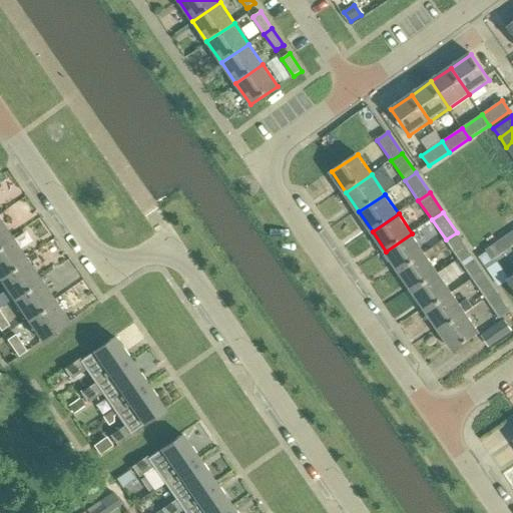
[(0,245),(11,238),(0,222),(0,245)]
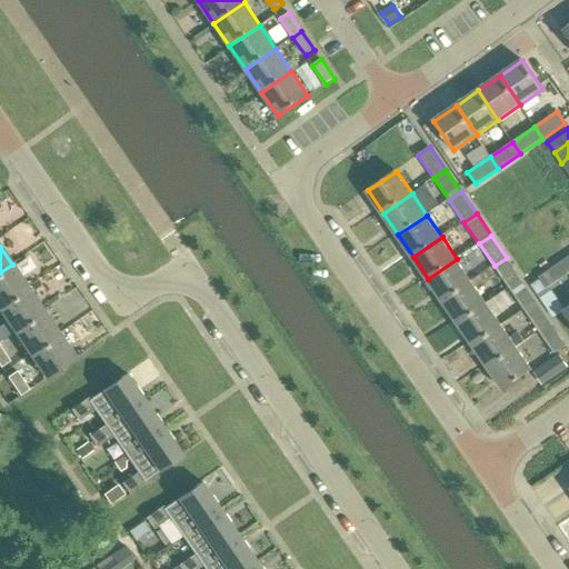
[(521,279),(507,258),(495,266),(509,288),(521,279)]
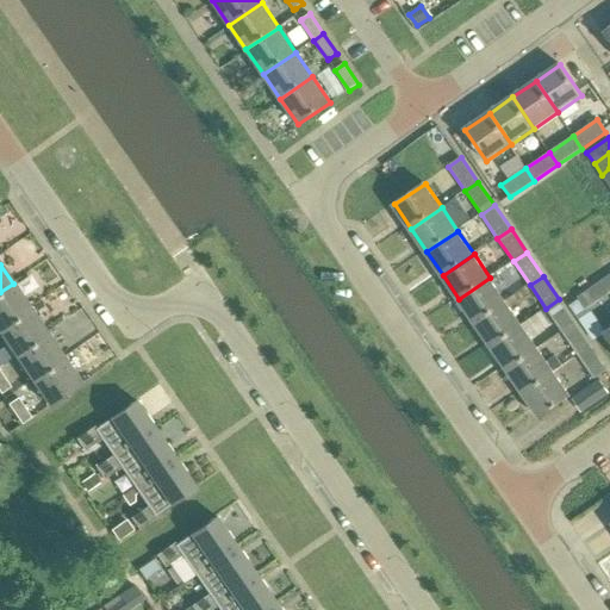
[(459,299),(475,323),(506,302),(490,278),(459,299)]
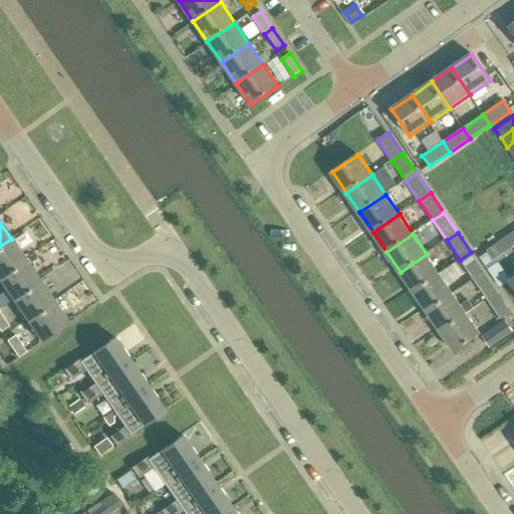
[(513,248),(513,246),(508,237),(487,251),(495,261),(513,248)]
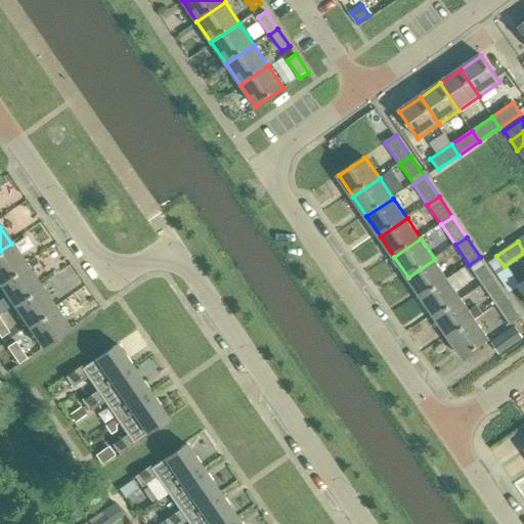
[(0,251),(0,282),(26,265),(11,244),(0,251)]
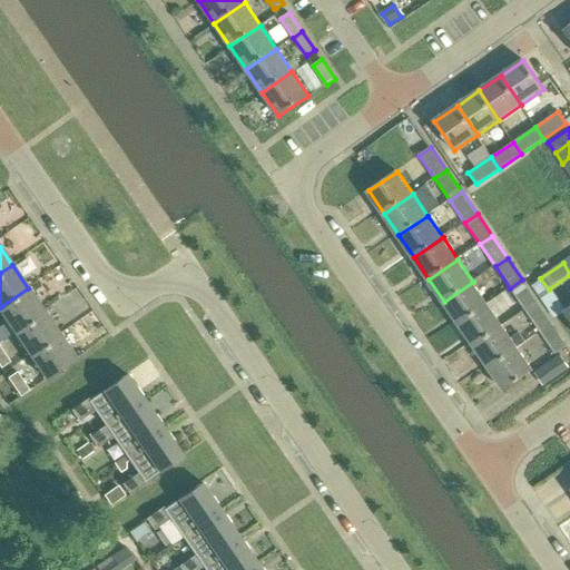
[(522,279),(510,288),(526,311),(538,302),(522,279)]
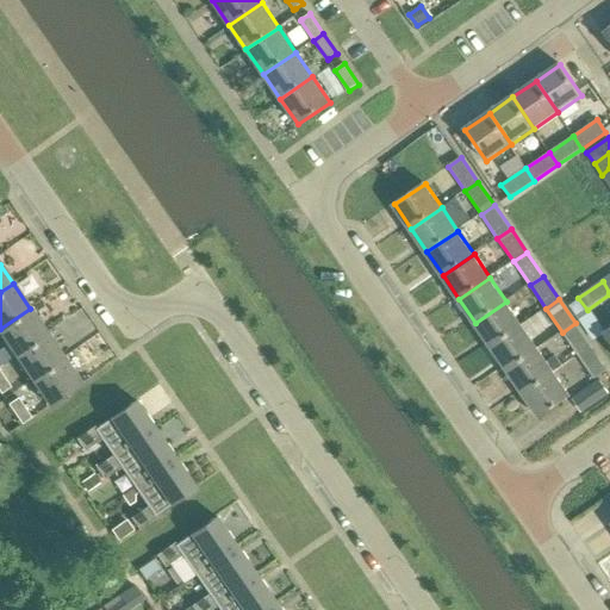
[(475,323),(491,346),(522,325),(506,302),(475,323)]
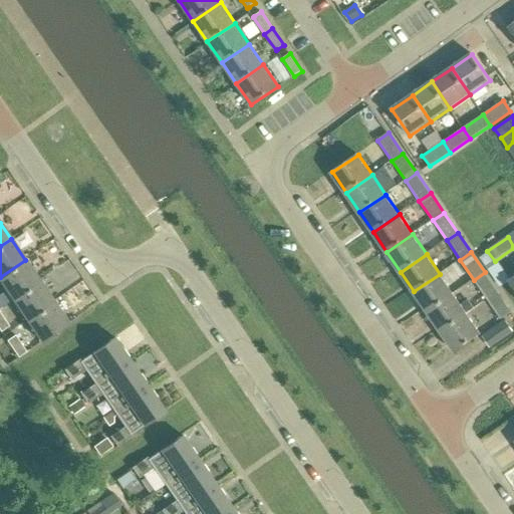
[(0,277),(0,282),(12,300),(39,281),(25,260),(0,277)]
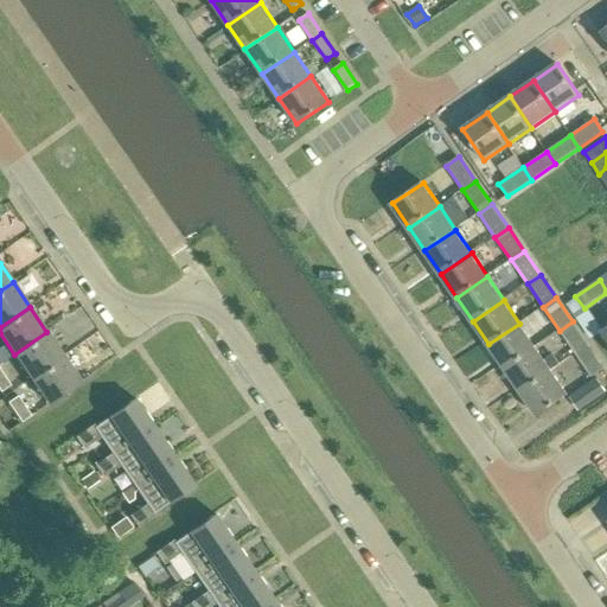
[(560,331),(575,353),(588,345),(573,321),(560,331)]
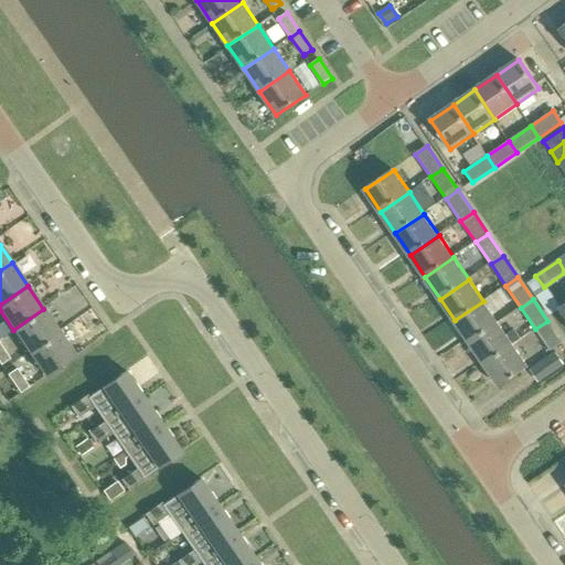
[(455,320),(470,342),(499,322),(483,301),(455,320)]
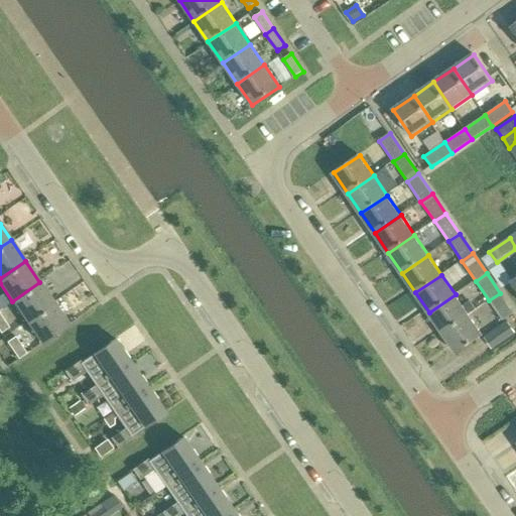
[(12,301),(26,323),(54,303),(39,282),(12,301)]
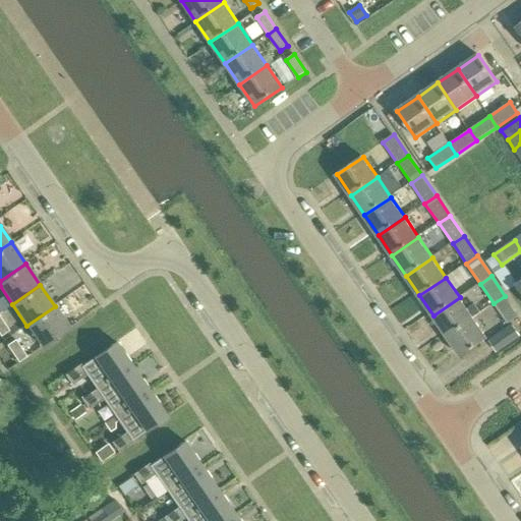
[(505,296),(494,303),(509,325),(520,316),(505,296)]
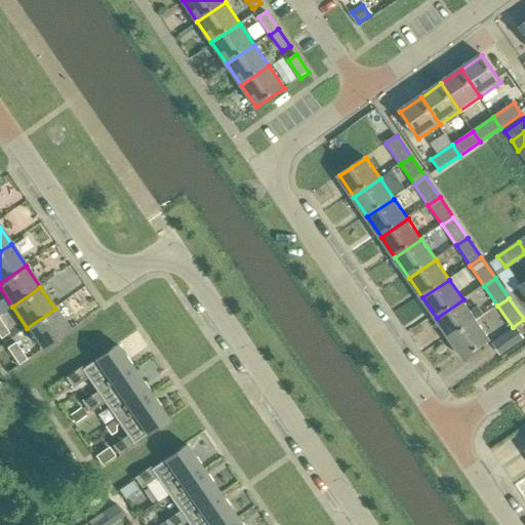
[(437,318),(450,338),(477,320),(463,299),(437,318)]
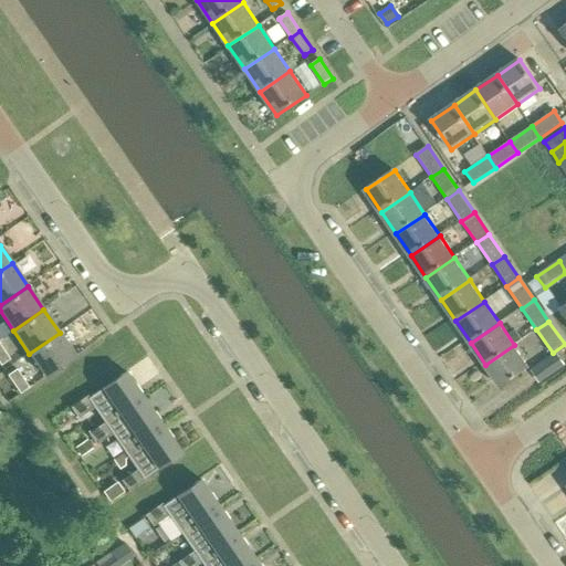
[(60,333),(29,354),(45,377),(75,356),(60,333)]
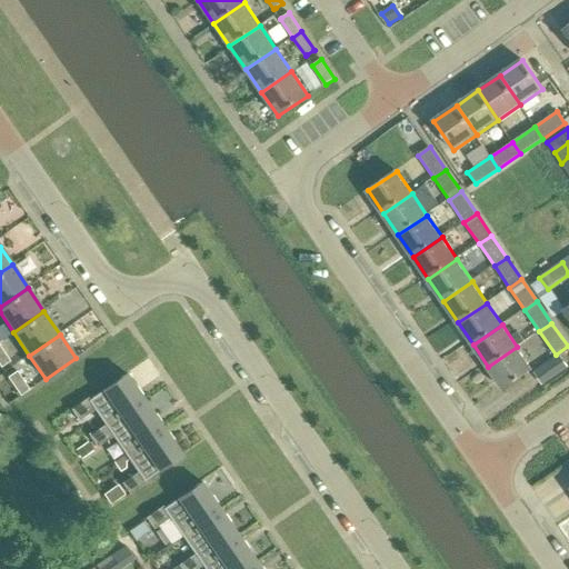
[(0,367),(0,368),(8,362),(10,361),(0,347),(0,367)]
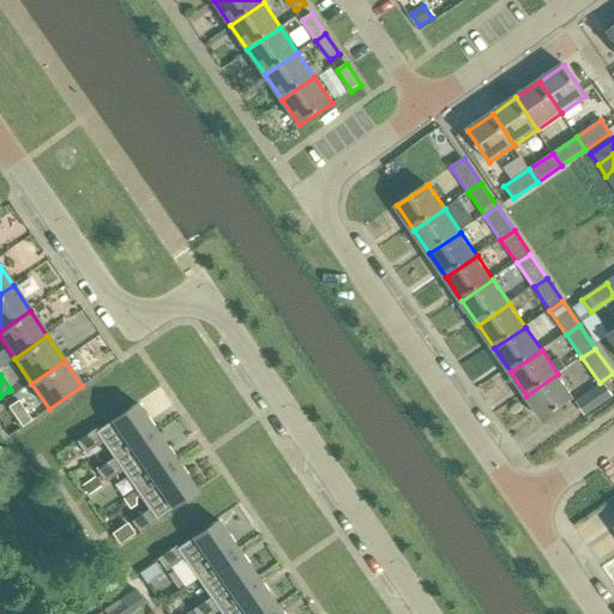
[(527,396),(543,420),(575,398),(558,374),(527,396)]
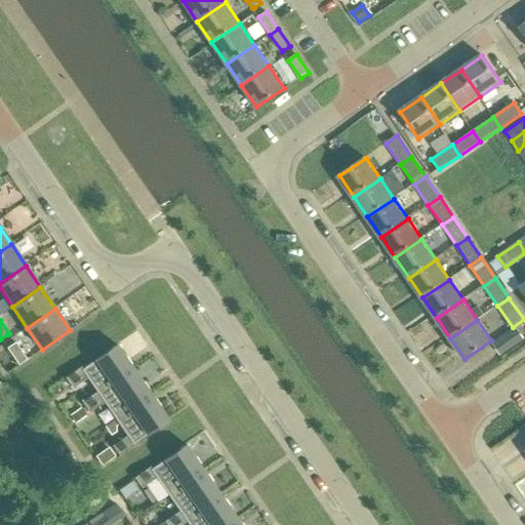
[(492,344),(500,355),(524,338),(516,326),(492,344)]
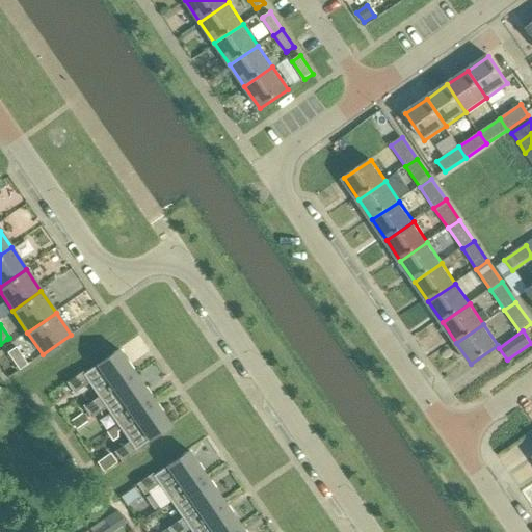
[(15,347),(6,352),(20,372),(28,367),(15,347)]
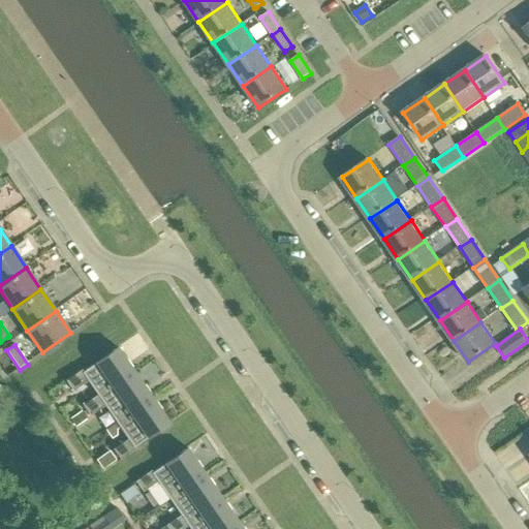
[(99,398),(134,373),(117,348),(83,372),(82,370),(65,381),(72,392),(87,381),(97,395),(99,398)]
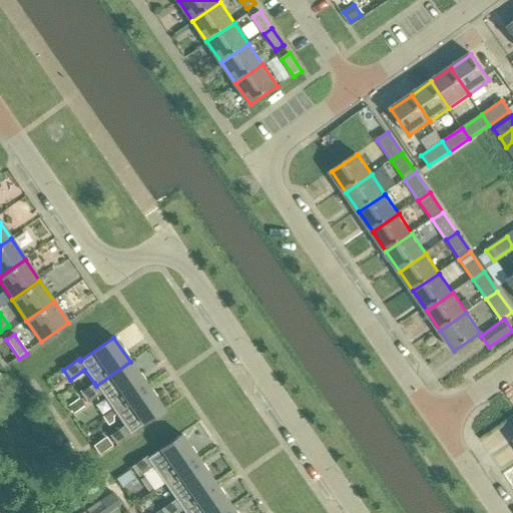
[(112,410),(147,386),(130,362),(96,386),(94,383),(80,393),(87,404),(101,394),(112,410)]
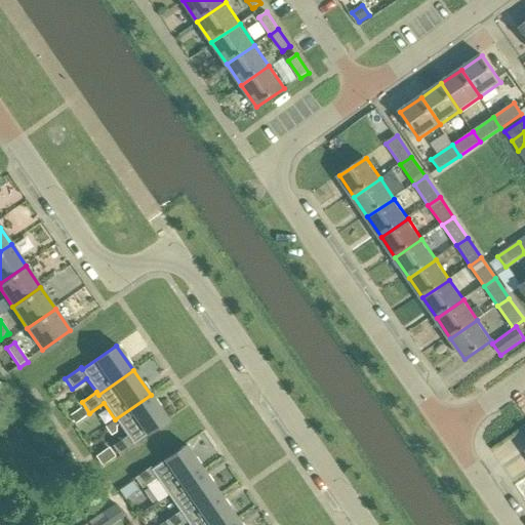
[(133,443),(167,419),(151,395),(115,419),(126,436),(112,446),(119,456),(134,446),(133,443)]
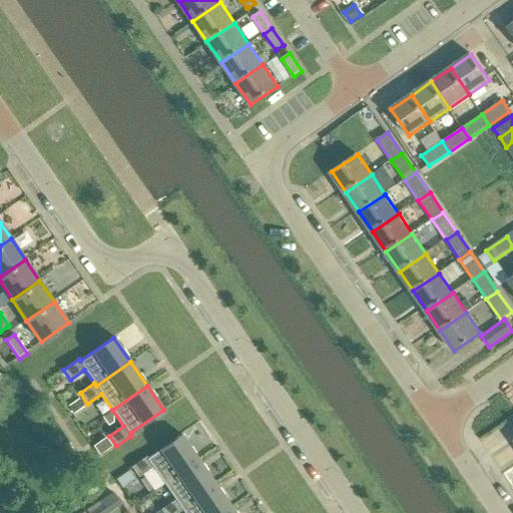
[(79,398),(69,405),(75,413),(85,406),(79,398)]
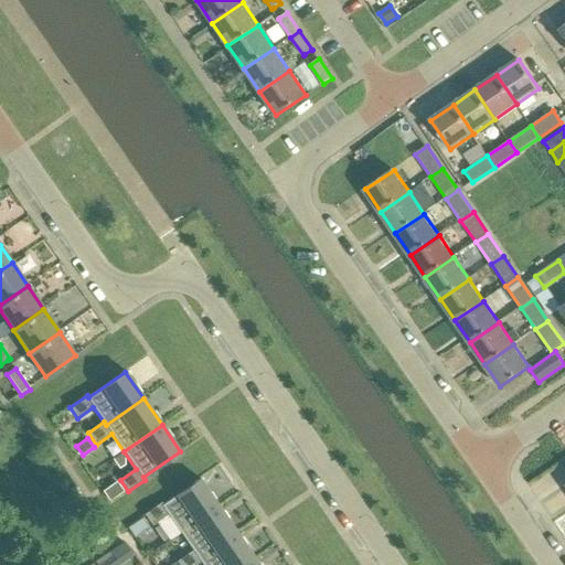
[(180,532),(217,505),(200,479),(162,503),(161,502),(145,514),(152,525),(168,514),(180,532)]
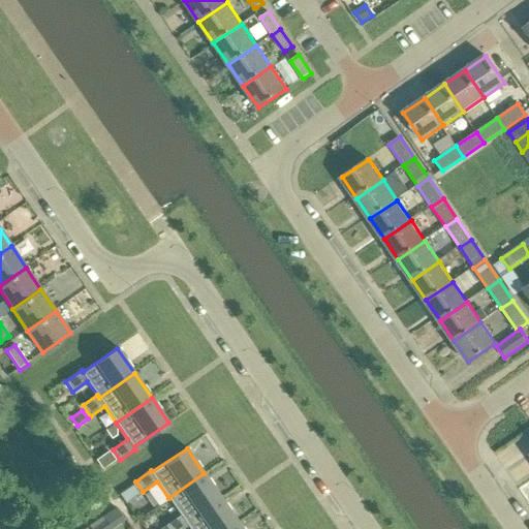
[(112,449),(98,459),(104,468),(118,459),(112,449)]
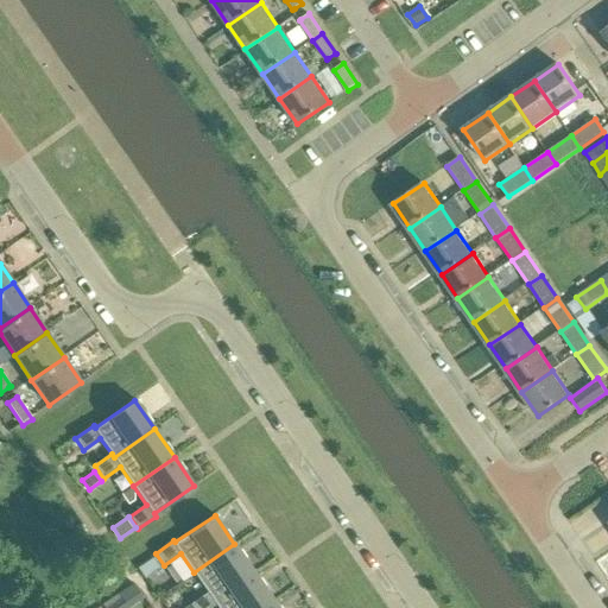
[(213,601),(254,572),(234,544),(194,572),(207,593),(190,605),(192,607),(210,607),(215,605),(213,601)]
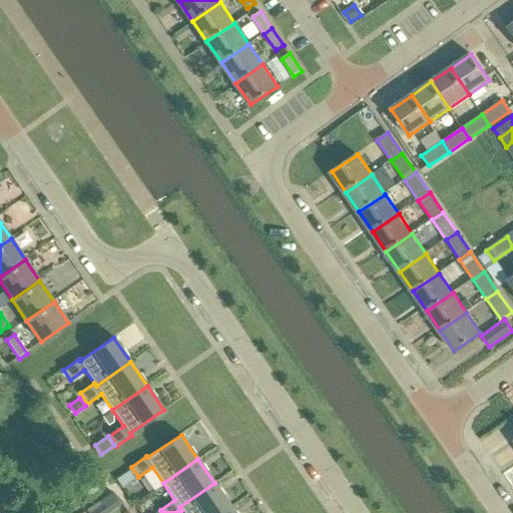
[(124,486),(136,479),(130,469),(118,476),(124,486)]
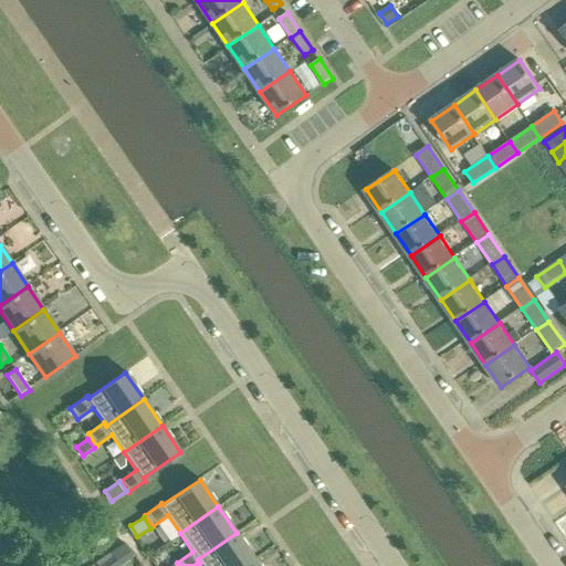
[(244,565),(254,559),(237,533),(198,559),(200,563),(202,565),(244,565)]
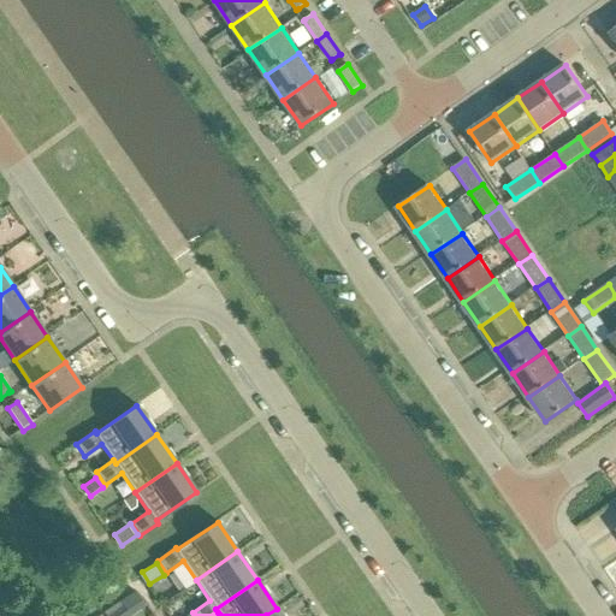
[(105,614),(106,615),(131,615),(146,608),(135,592),(105,614)]
